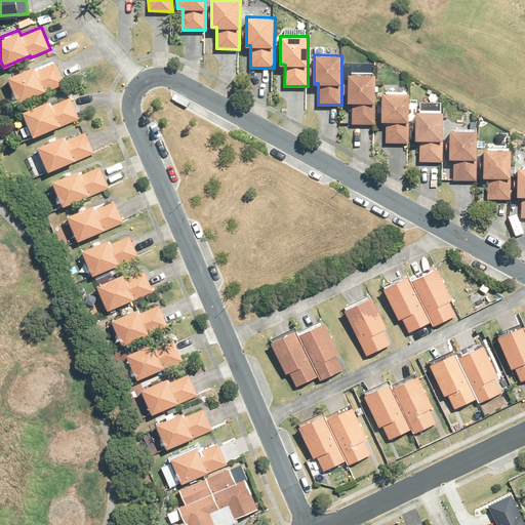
[(34,65),(7,76),(17,102),(44,90),(45,92),(65,83),(55,62),(36,71),(34,65)]
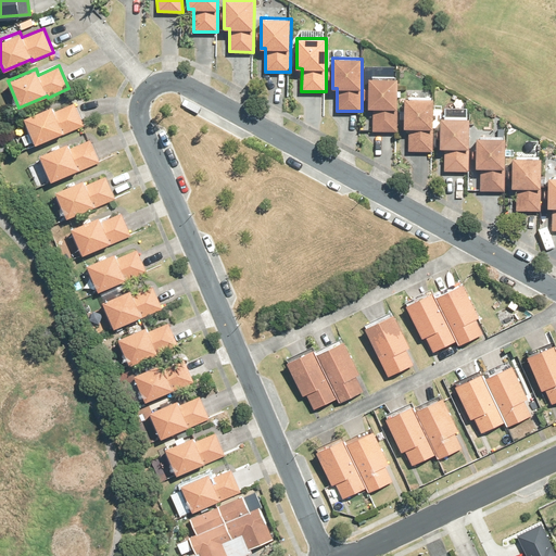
[(373,108),(373,131),(397,131),(399,78),(368,77),(368,108),(373,108)]
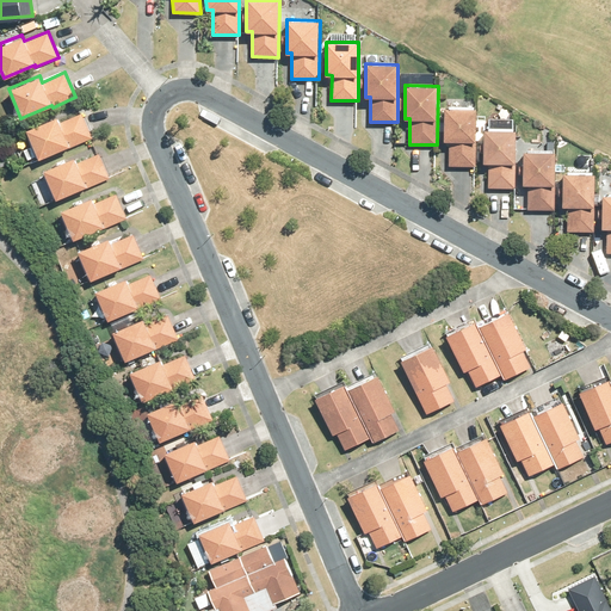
[(445,106),(444,140),(449,141),(449,165),(476,166),(476,107),(445,106)]
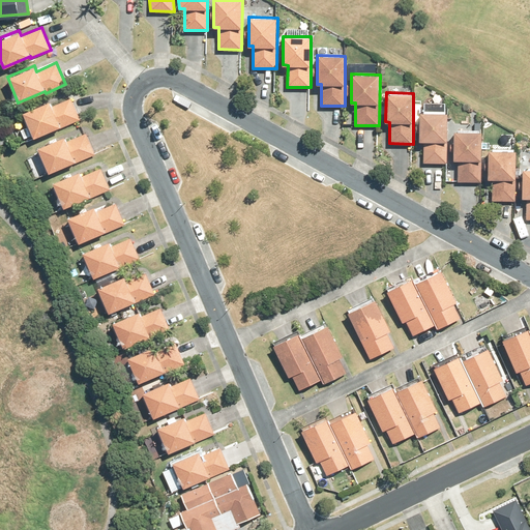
[(49,101),(23,112),(33,138),(60,126),(60,127),(80,119),(70,97),(51,106),(49,101)]
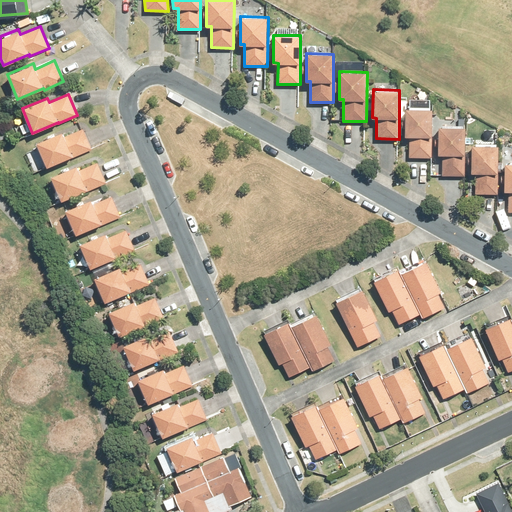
[(432,109),(406,108),(405,136),(410,136),(409,157),(432,157),(432,109)]
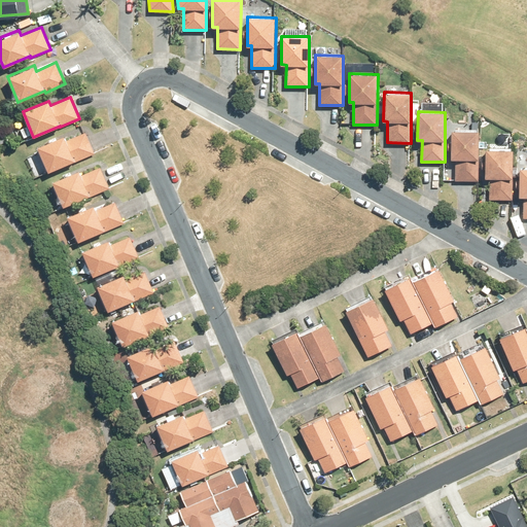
[(452,131),(451,159),(456,159),(456,180),(479,180),(479,131),(452,131)]
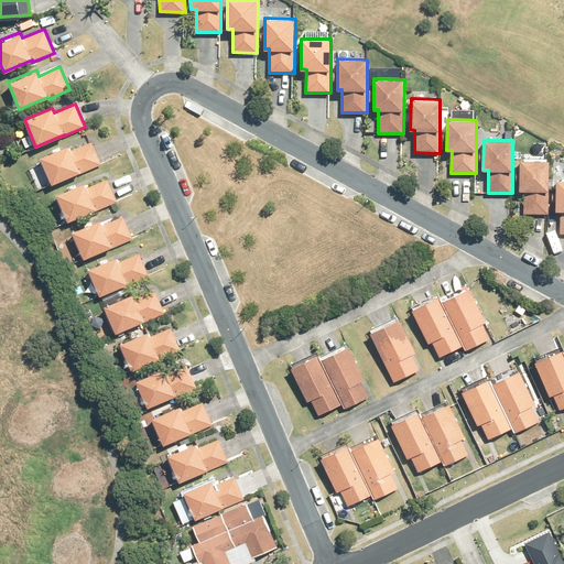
[(68,145),(40,156),(51,184),(78,173),(78,174),(100,163),(91,141),(71,150),(68,145)]
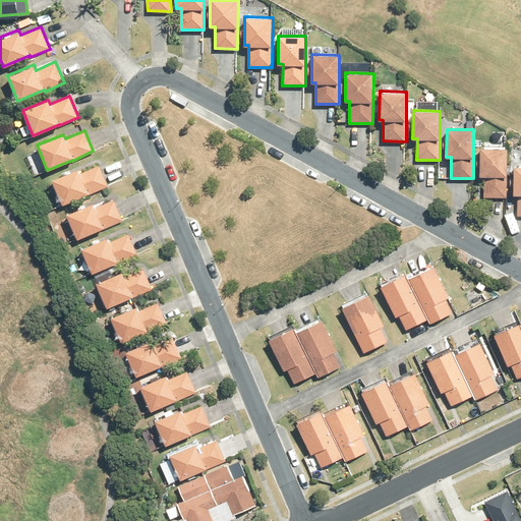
[(484,176),(484,196),(507,196),(508,148),(480,147),(479,176),(484,176)]
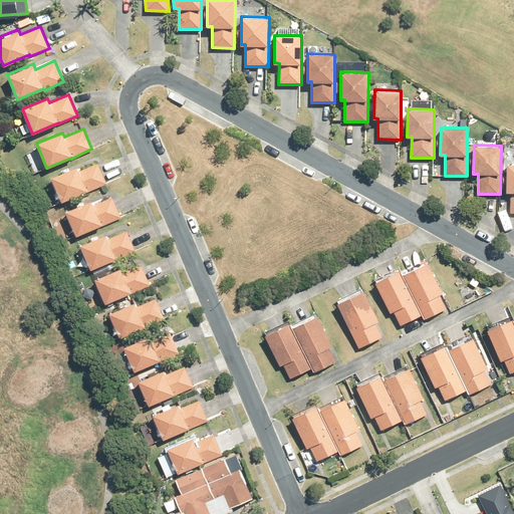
[(76,166),(51,177),(61,202),(87,191),(87,192),(107,184),(98,163),(79,171),(76,166)]
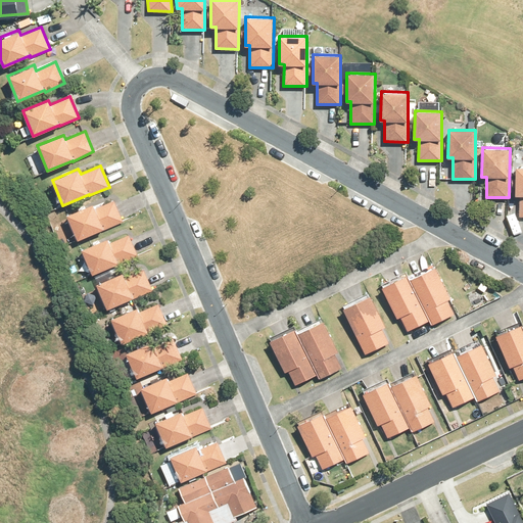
[(92,204),(66,215),(77,240),(103,229),(123,221),(114,199),(94,208),(92,204)]
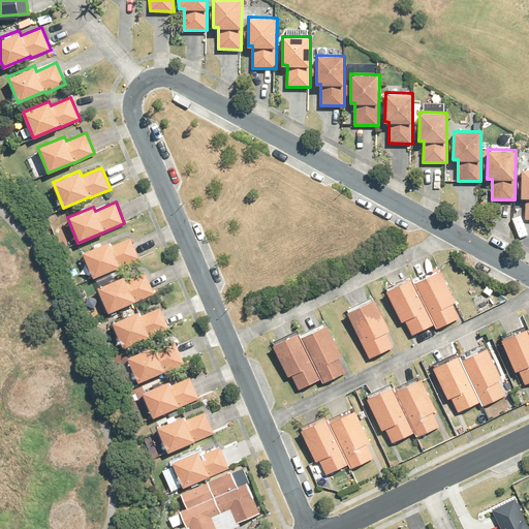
[(109,241),(82,252),(93,277),(119,267),(119,268),(138,259),(129,238),(111,246),(109,241)]
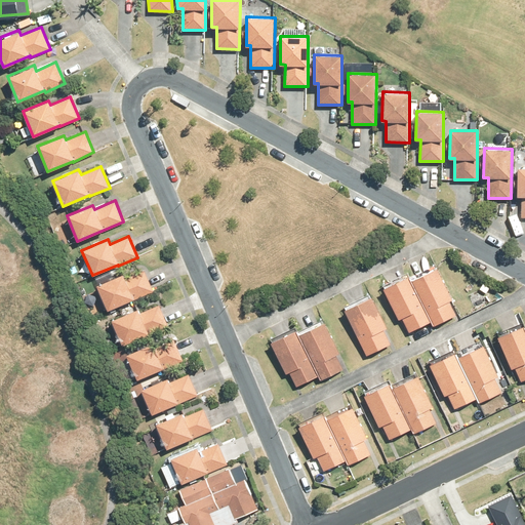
[(436,267),(410,280),(431,321),(434,325),(455,314),(448,299),(451,297),(436,267)]
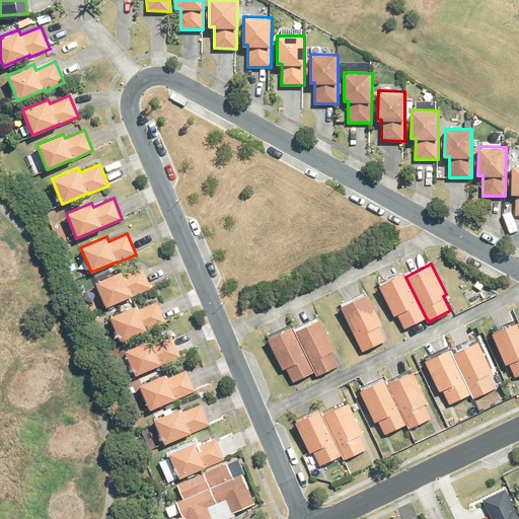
[(121,271),(95,282),(106,306),(131,296),(132,296),(151,288),(142,267),(123,275),(121,271)]
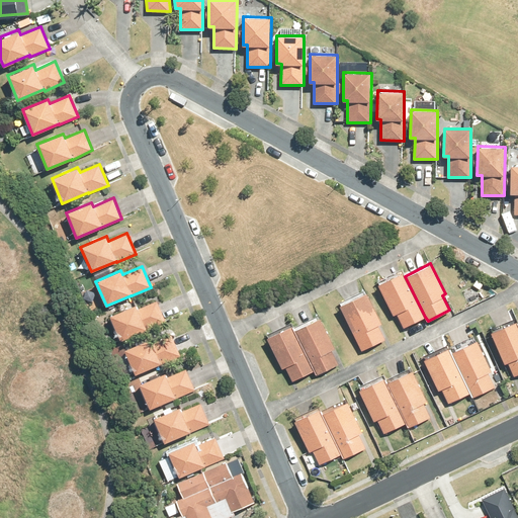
[(425,317),(405,276),(404,272),(378,284),(394,315),(397,313),(404,327),(425,317)]
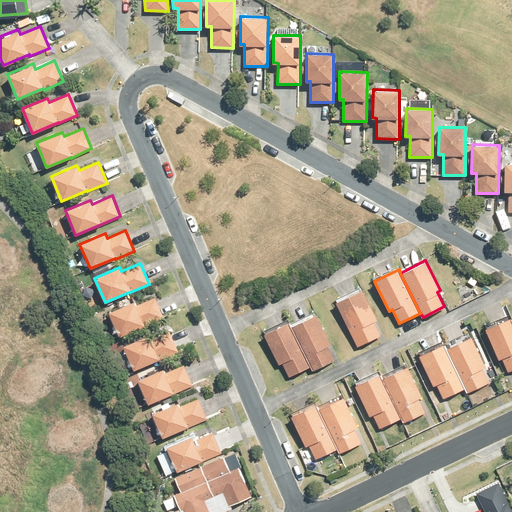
[(381,335),(374,321),(377,320),(363,289),(336,302),(358,347),(381,335)]
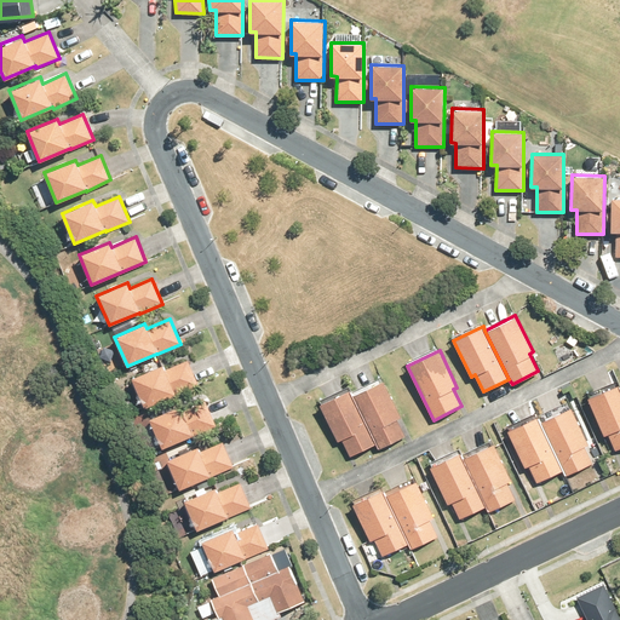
[(161,365),(131,378),(144,407),(174,395),(197,385),(187,361),(164,371),(161,365)]
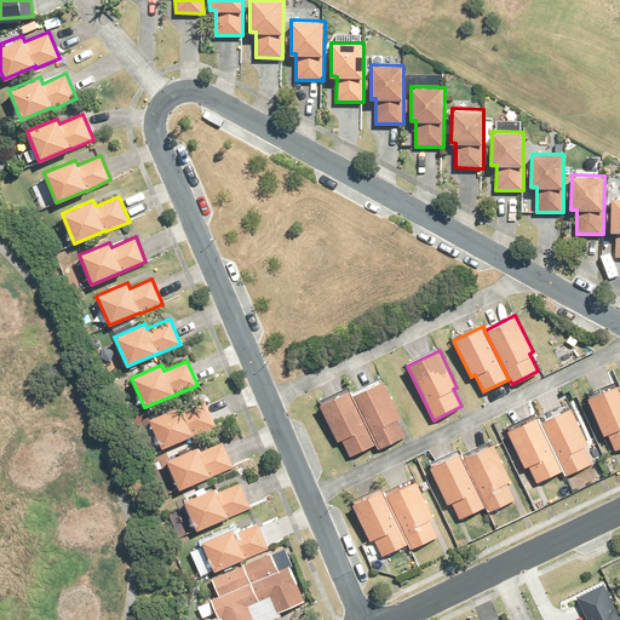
[(397,419),(401,418),(384,380),(354,395),(375,443),(378,448),(405,436),(397,419)]
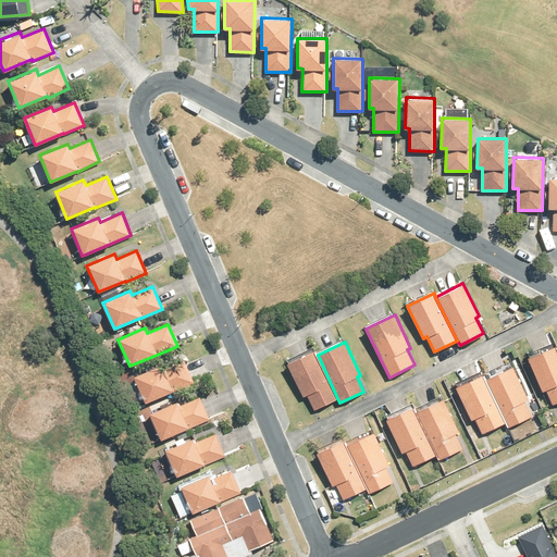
[(556,346),(529,357),(542,391),(546,388),(553,405),(556,403),(556,346)]
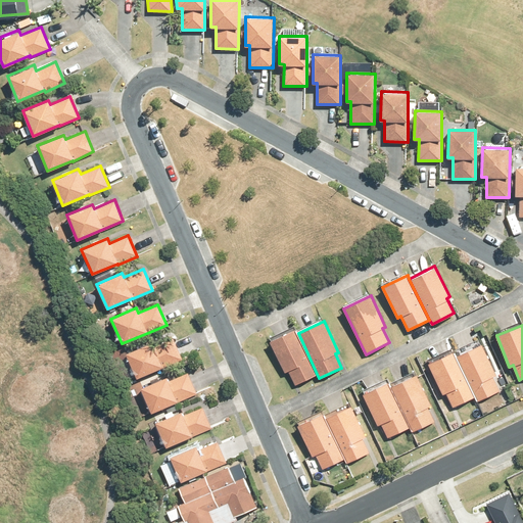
[(295,329),(270,341),(285,372),(288,370),(294,384),(317,374),(298,333),(295,329)]
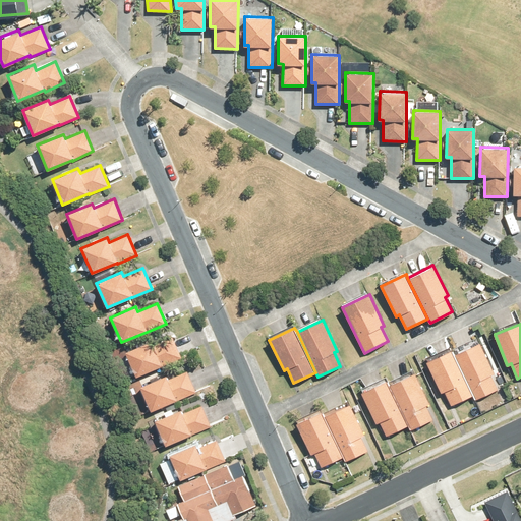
[(151,340),(125,351),(136,377),(181,357),(172,336),(153,344),(151,340)]
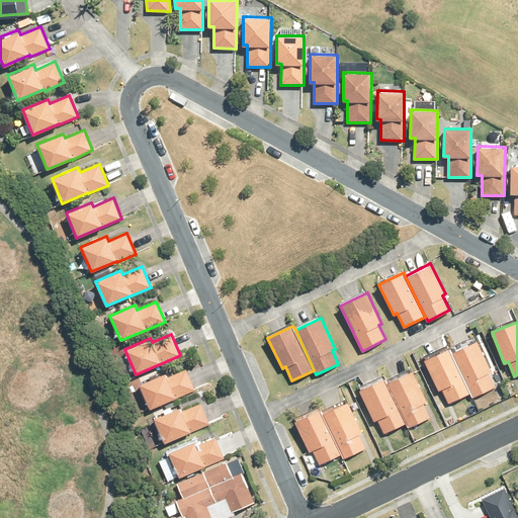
[(495,387),(488,373),(492,371),(478,340),(451,352),(469,394),(472,398),(495,387)]
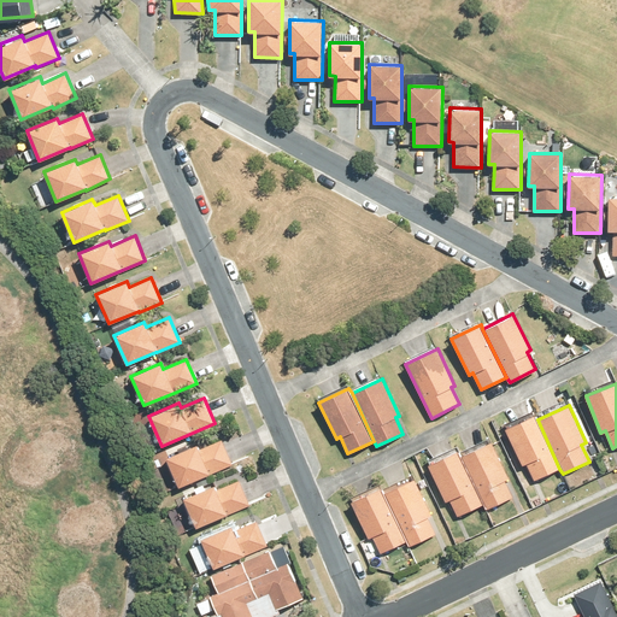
[(559,469),(538,419),(535,415),(506,428),(522,465),(527,463),(534,480),(559,469)]
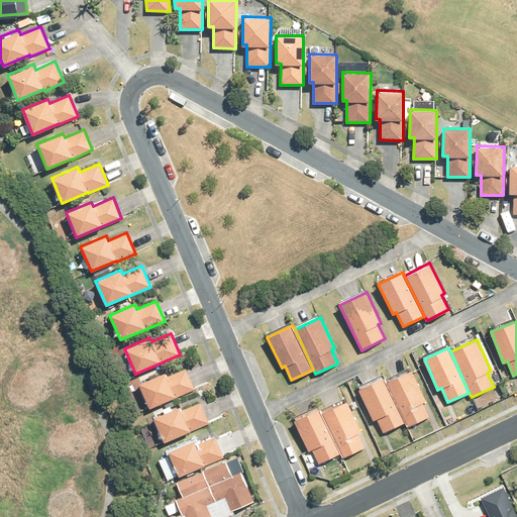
[(164,372),(138,384),(149,408),(174,397),(175,398),(194,389),(184,369),(166,377),(164,372)]
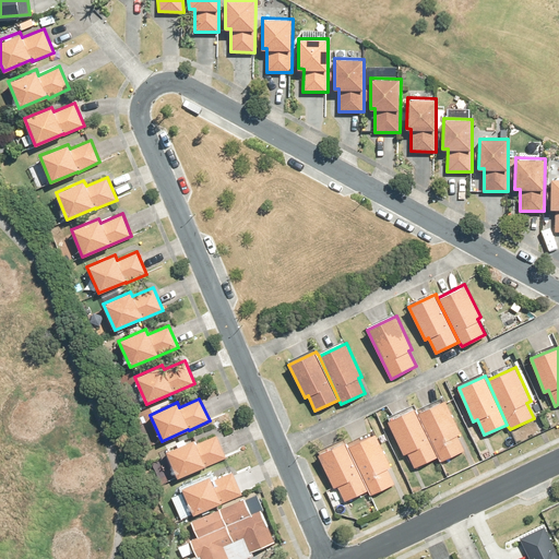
[(418,412),(439,456),(441,461),(464,450),(458,435),(462,433),(445,400),(418,412)]
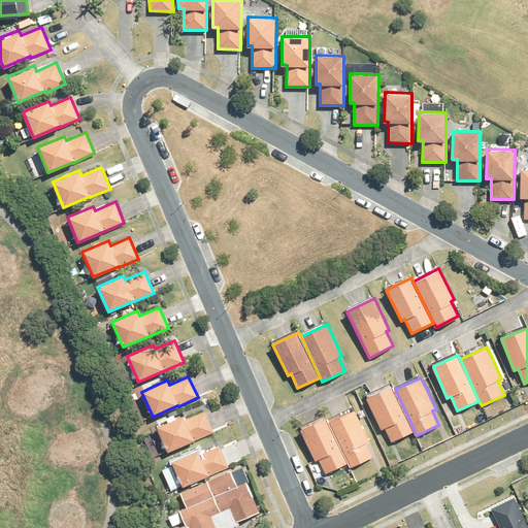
[(393,385),(367,397),(382,429),(385,428),(392,441),(415,431),(395,389),(393,385)]
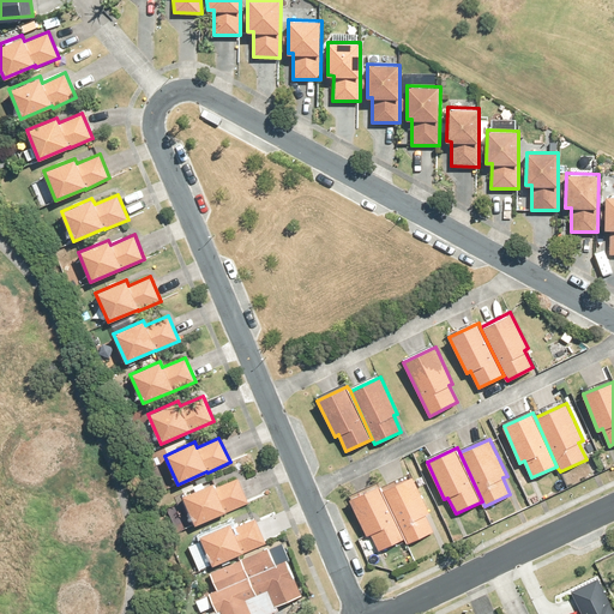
[(383,489),(405,539),(408,543),(433,531),(426,515),(429,513),(413,476),(383,489)]
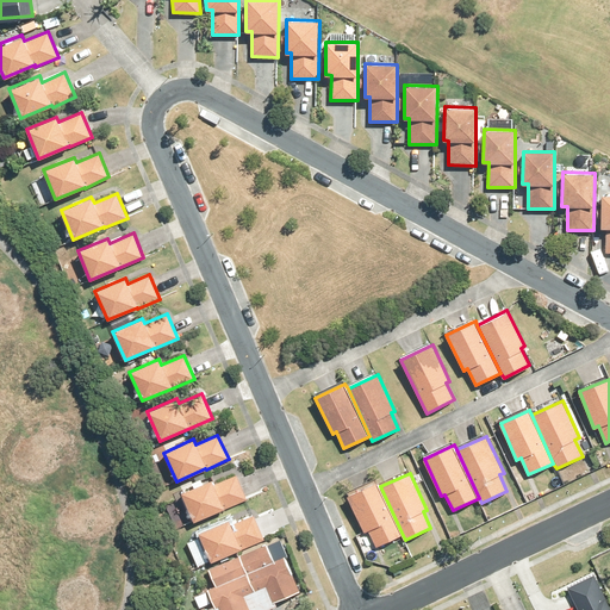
[(181,492),(193,522),(247,499),(236,474),(215,484),(212,479),(181,492)]
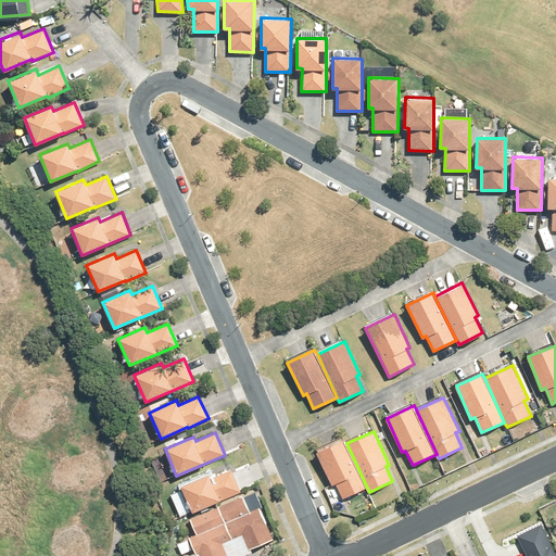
[(367,488),(346,443),(344,439),(317,452),(332,485),(336,483),(343,498),(367,488)]
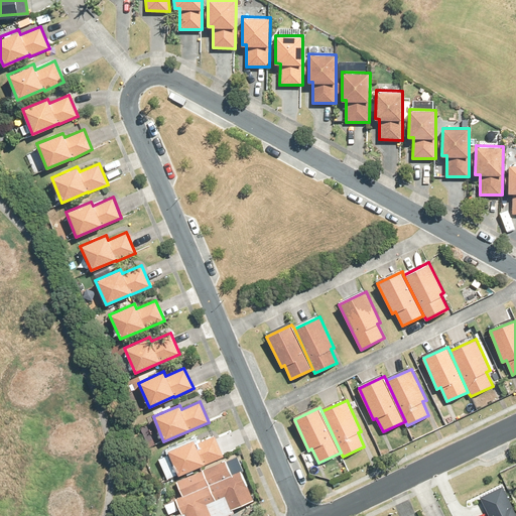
[(194,439),(167,450),(178,476),(203,465),(203,466),(223,457),(214,435),(196,443),(194,439)]
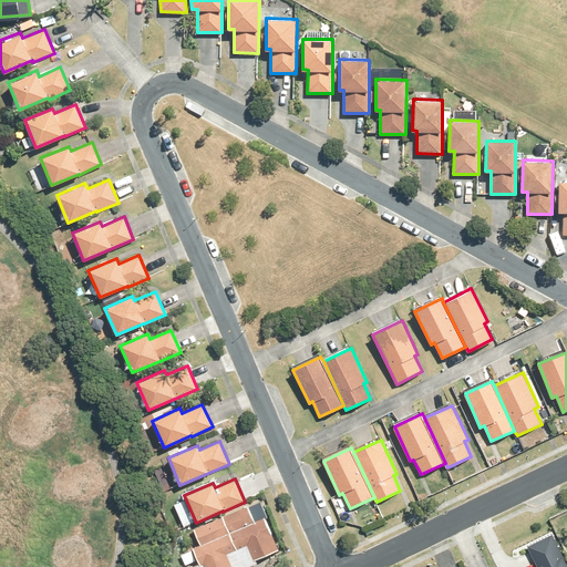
[(247,506),(223,516),(244,566),(249,566),(257,564),(255,559),(278,549),(265,518),(255,522),(247,506)]
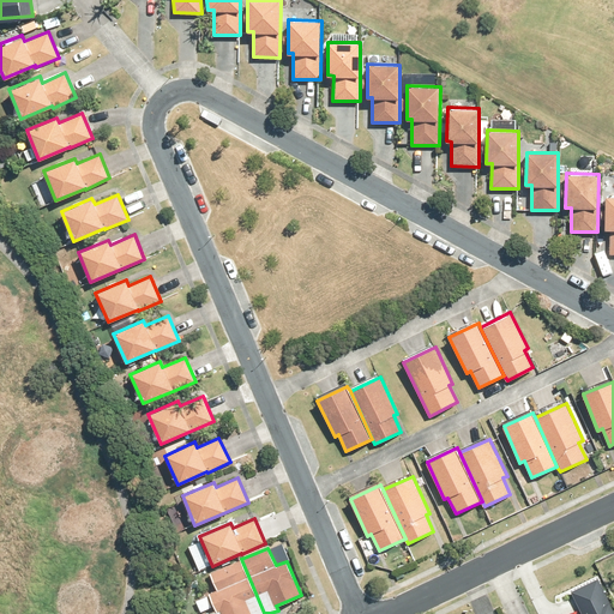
[(209,594),(216,612),(209,613),(264,613),(241,559),(210,573),(217,590),(209,594)]
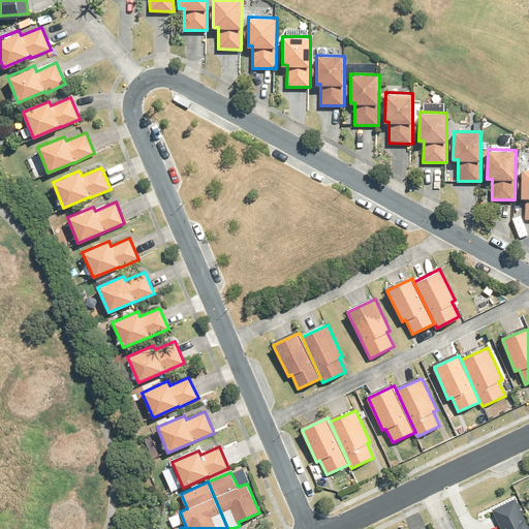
[(528,528),(528,525),(516,496),(491,507),(501,528),(498,528),(528,528)]
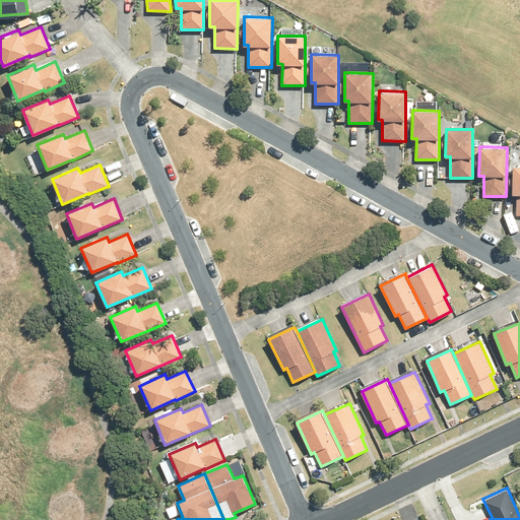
All buildings are outlined.
